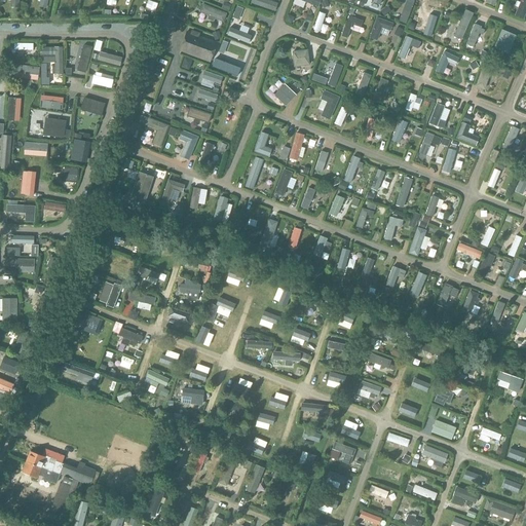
[(264,0),(252,0),(251,4),(274,13),(277,5),(264,0)]
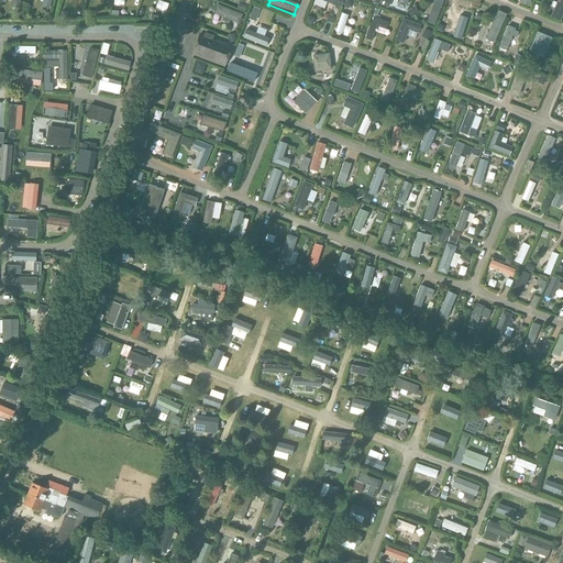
[(405,17),(410,0),(403,0),(398,13),(405,17)]
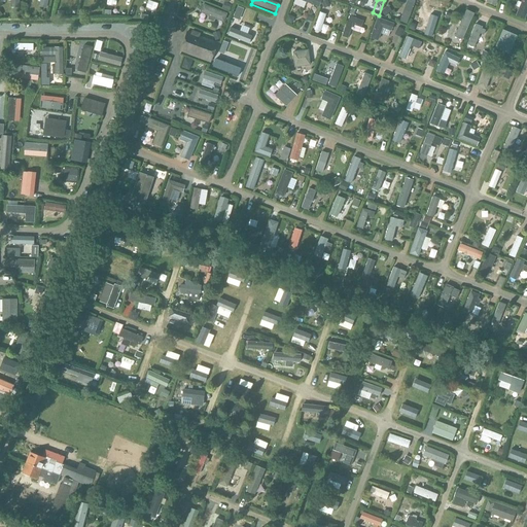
[(526,0),(522,0),(516,15),(524,20),(526,10),(526,0)]
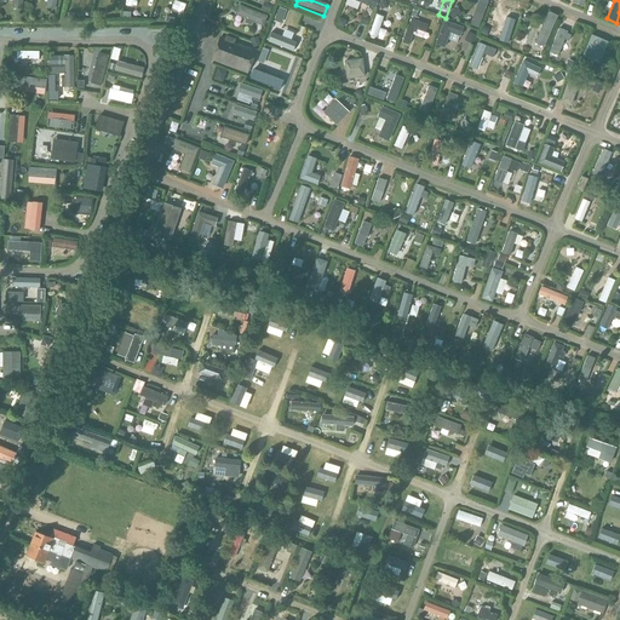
[(488,10),(480,6),(469,33),(477,36),(488,10)]
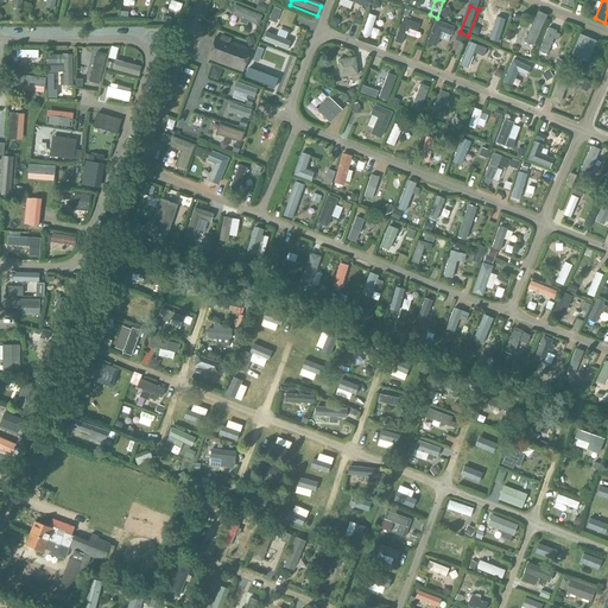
[(532,46),(546,16),(538,12),(536,17),(531,16),(527,23),(532,25),(525,43),(532,46)]
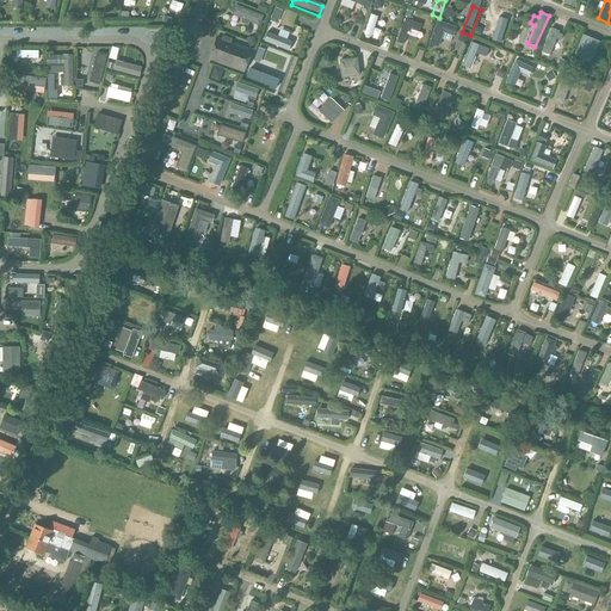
[(259,36),(263,25),(233,13),(228,23),(259,36)]
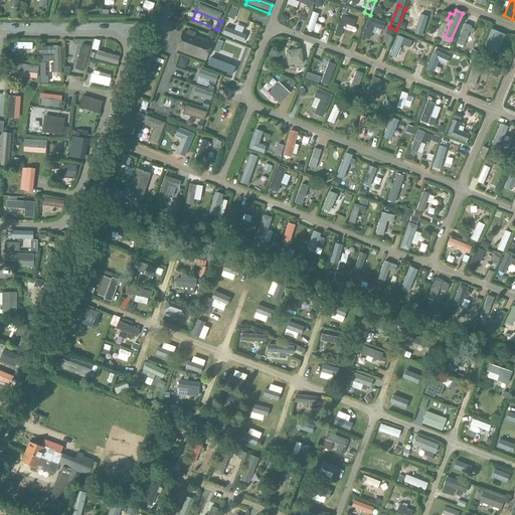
[(353,25),(355,20),(341,16),(340,21),(339,20),(334,35),(339,37),(344,22),(353,25)]
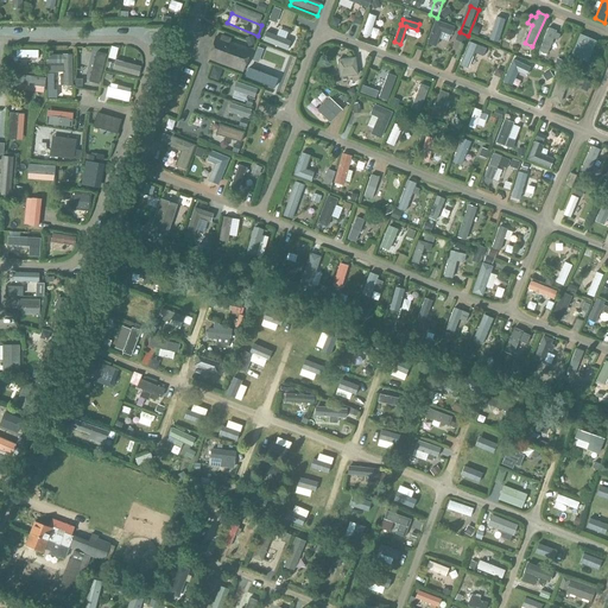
[(450,36),(454,27),(435,20),(426,43),(435,46),(441,32),(450,36)]
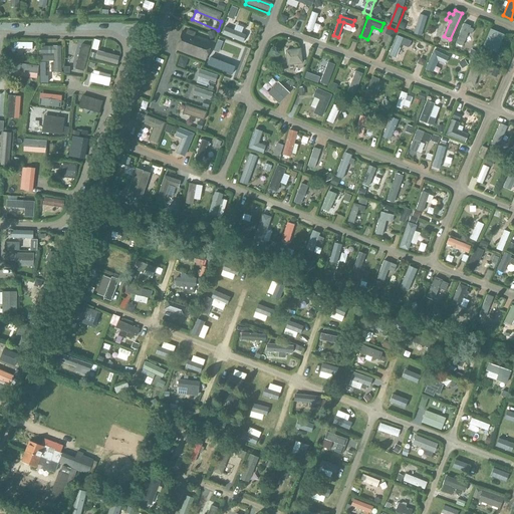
[(422,19),(418,34),(424,36),(428,21),(422,19)]
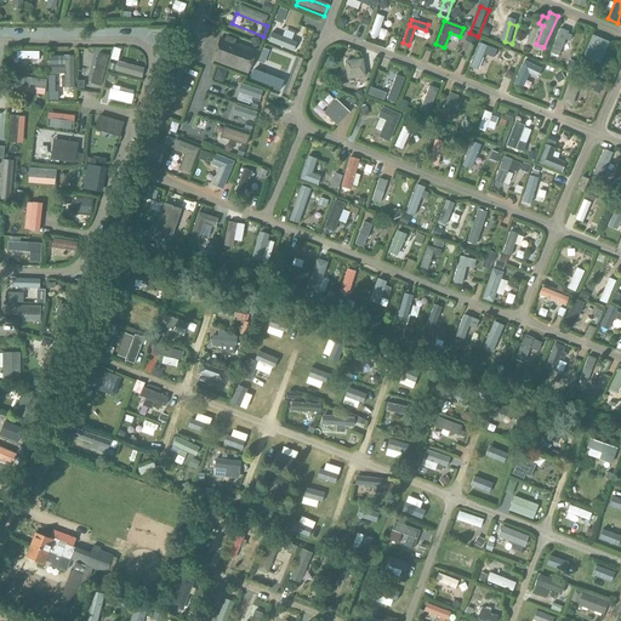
[(567,34),(568,32),(560,29),(551,52),(558,56),(564,39),(569,41),(571,36),(567,34)]
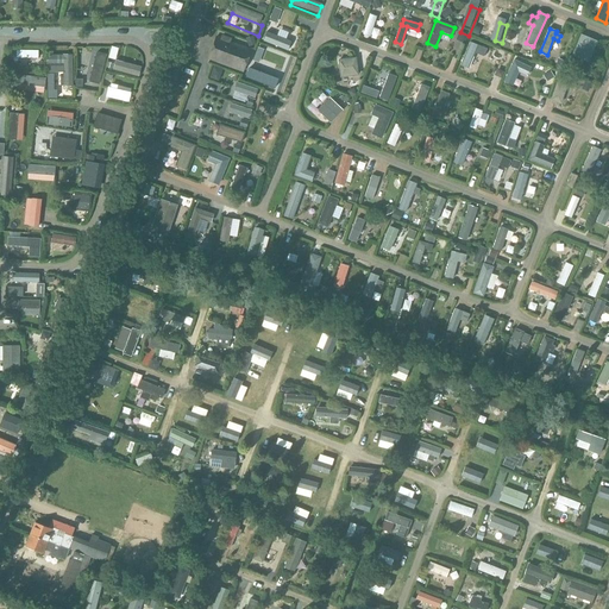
[(581,35),(572,55),(588,62),(596,42),(581,35)]
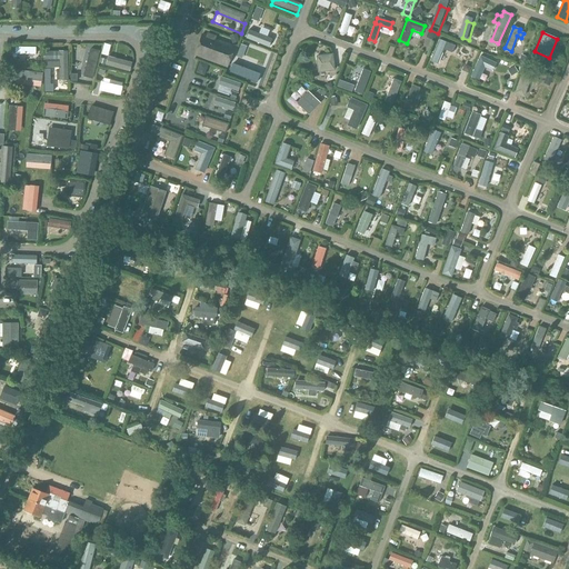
[(202,33),(195,55),(227,67),(235,47),(215,39),(216,36),(207,33),(206,36),(202,33)]
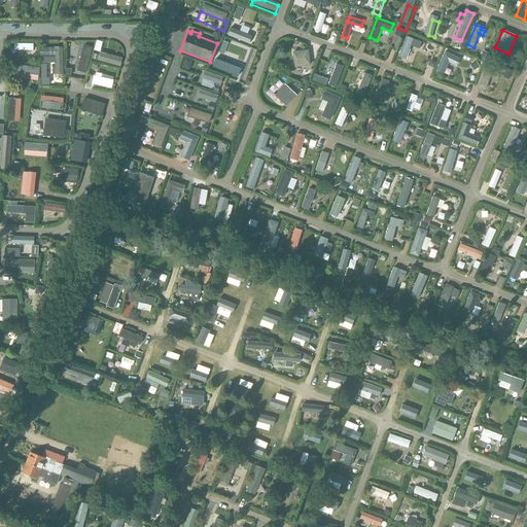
[(418,48),(421,42),(407,37),(398,57),(405,59),(411,45),(418,48)]
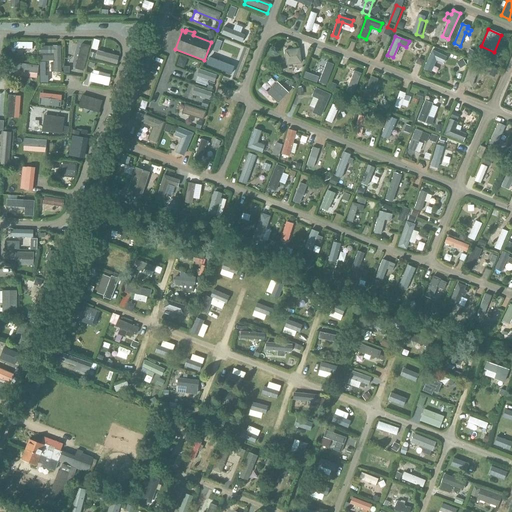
[(81,44),(75,69),(83,71),(89,46),(81,44)]
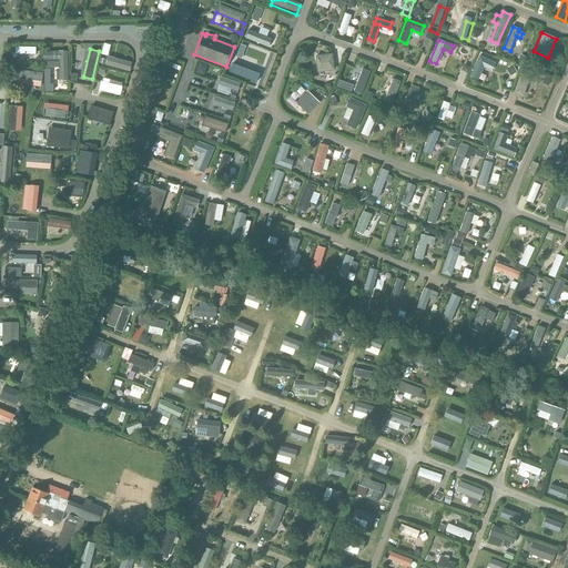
[(59,51),(43,51),(43,60),(59,60),(59,70),(56,71),(56,75),(59,75),(59,80),(68,80),(68,51),(59,51)]
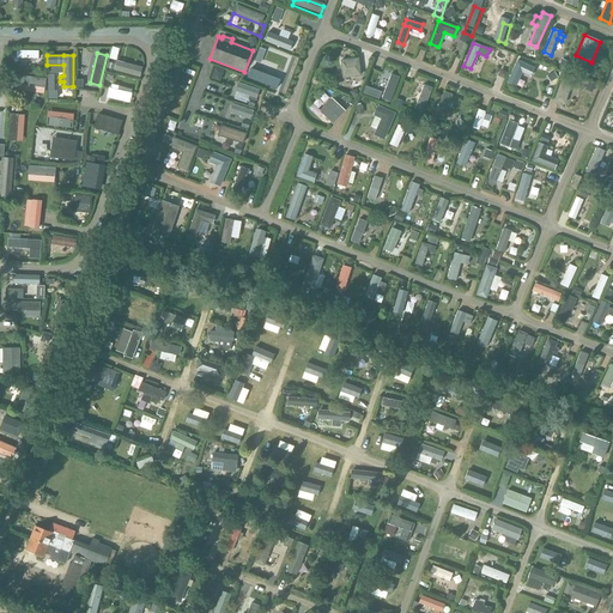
[(358,58),(340,60),(344,78),(362,76),(358,58)]
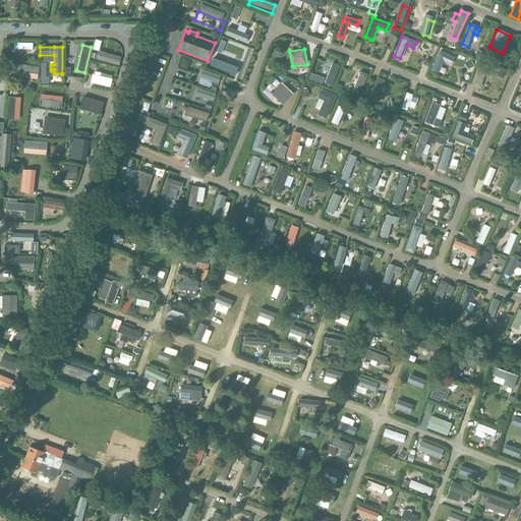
[(450,65),(454,58),(440,51),(430,69),(438,72),(443,62),(450,65)]
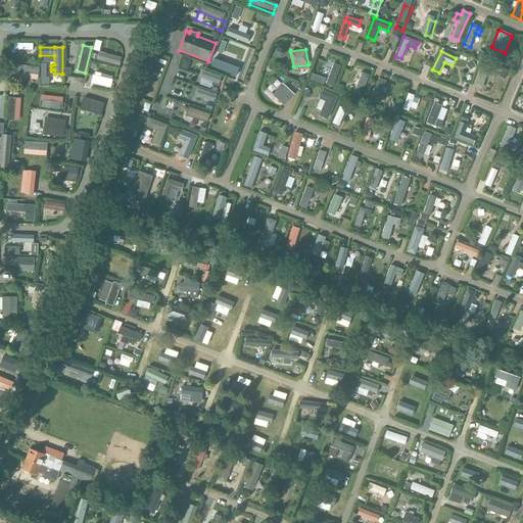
[(100,52),(97,60),(119,66),(122,58),(100,52)]
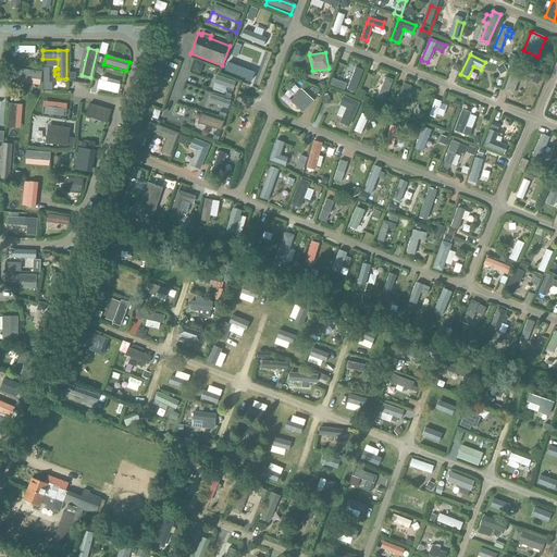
[(511,67),(504,91),(512,95),(521,71),(511,67)]
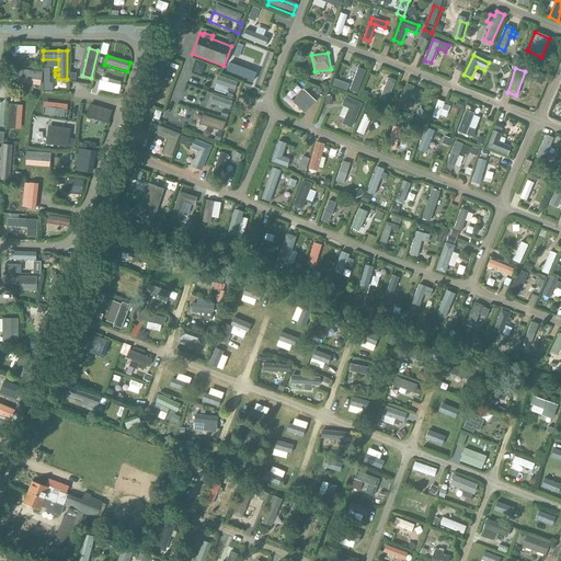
[(339,87),(343,71),(338,70),(333,84),(339,87)]
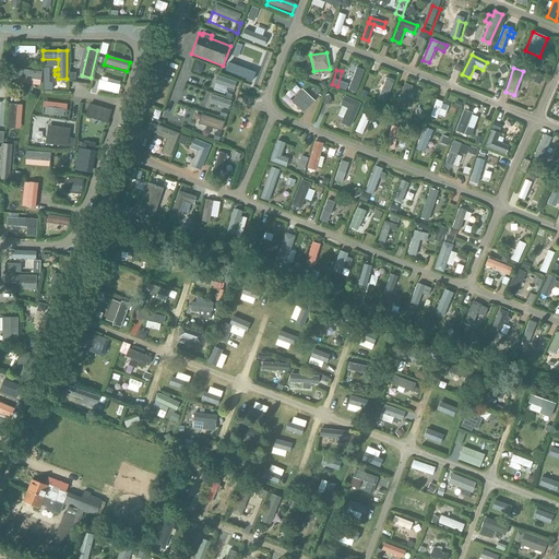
[(99,81),(97,88),(118,93),(119,85),(107,82),(107,79),(102,78),(100,81),(99,81)]
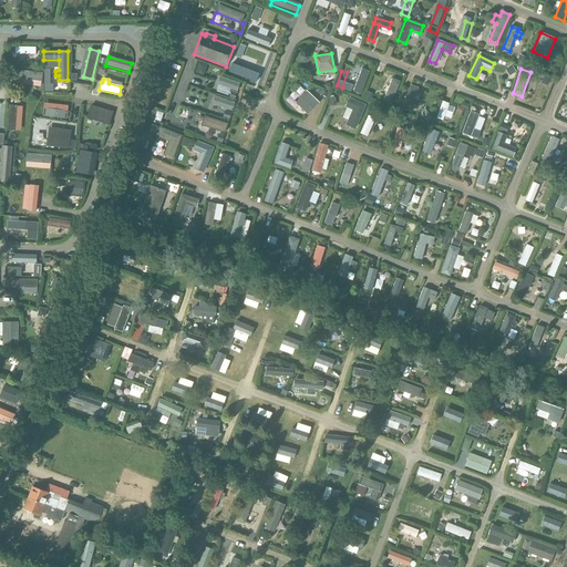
[(392,112),(399,90),(390,86),(383,110),(392,112)]
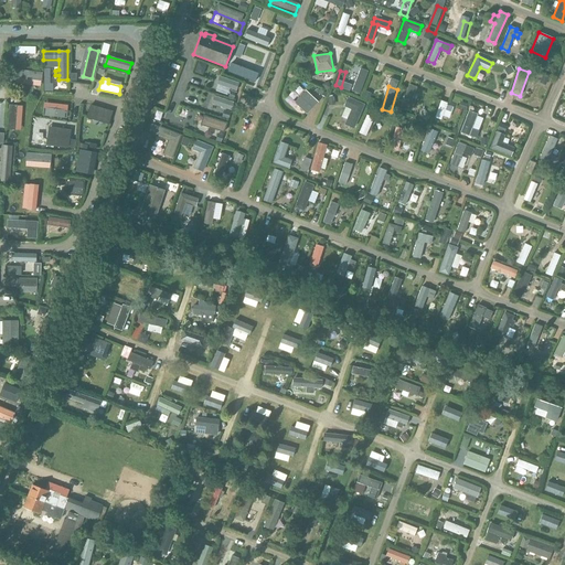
[(306,91),(294,103),(306,114),(318,103),(306,91)]
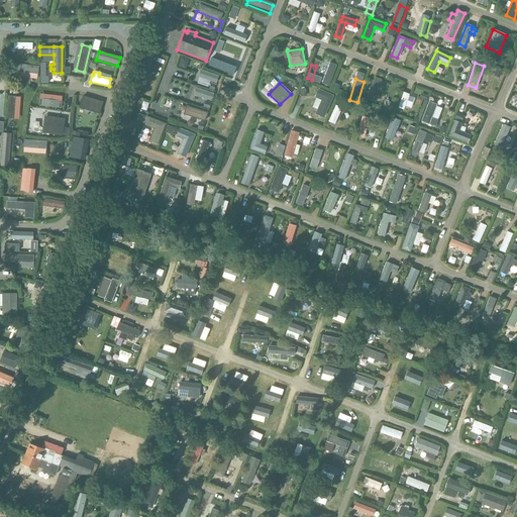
[(366,105),(373,108),(380,86),(374,84),(366,105)]
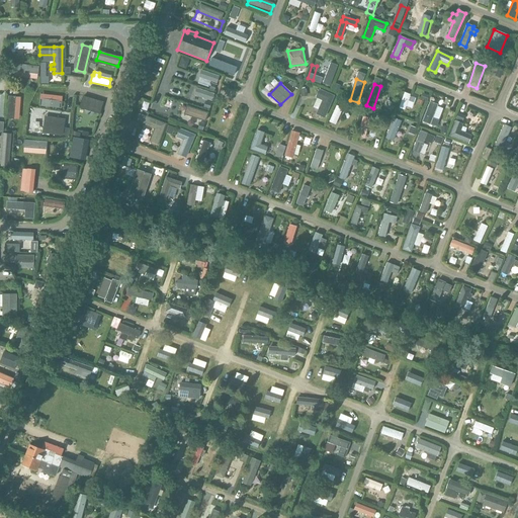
[(324,118),(334,96),(319,89),(316,97),(322,100),(316,114),(324,118)]
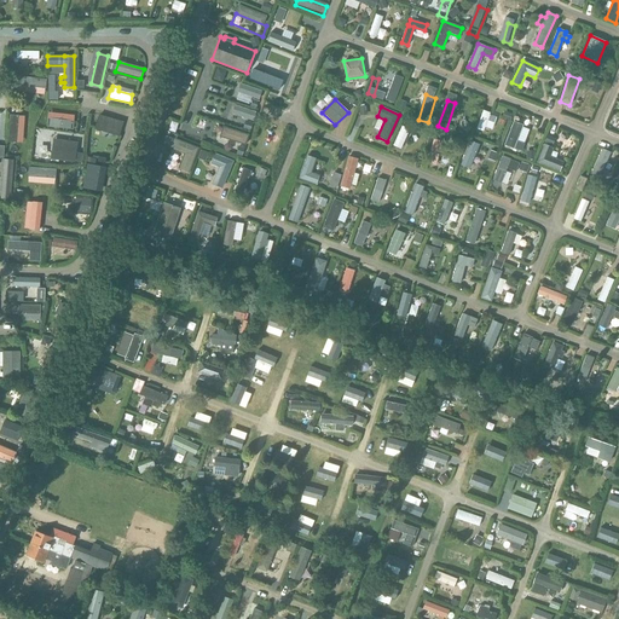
[(48,119),(47,127),(71,129),(73,121),(48,119)]
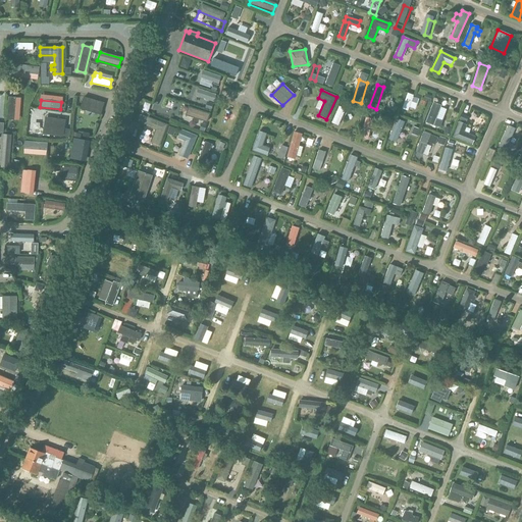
[(406,101),(402,117),(409,118),(412,102),(406,101)]
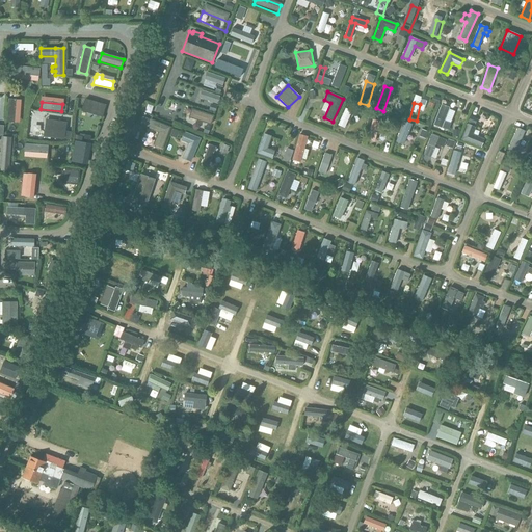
[(440,112),(435,133),(445,135),(449,114),(440,112)]
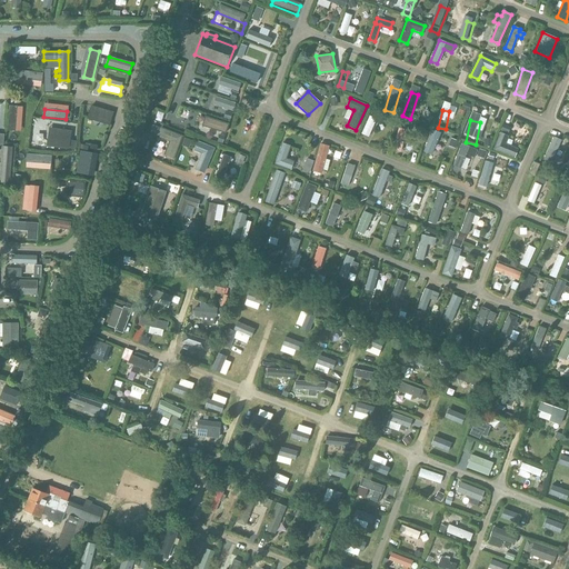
[(369,146),(375,127),(368,125),(361,143),(369,146)]
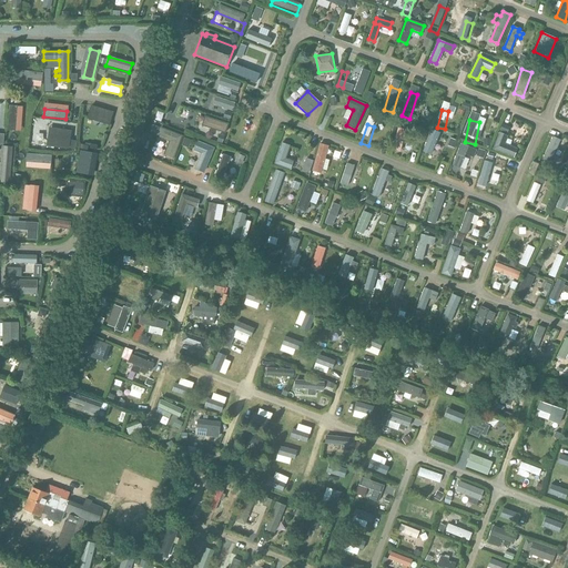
[(160,128),(156,137),(169,141),(163,154),(173,159),(182,137),(160,128)]
